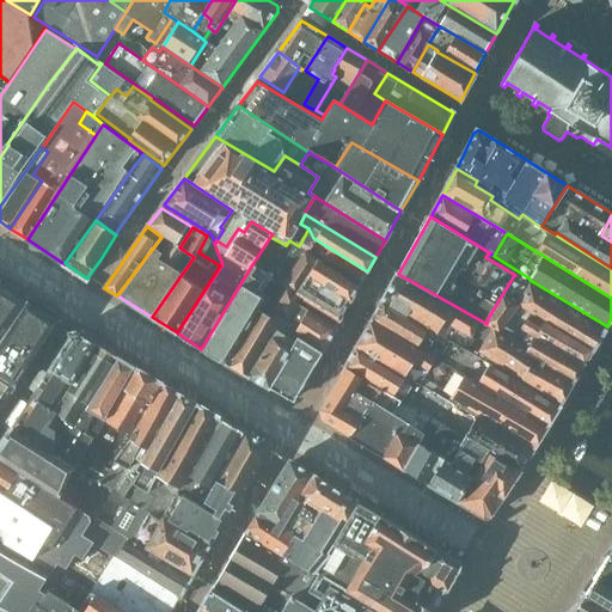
[(367,271),(313,238),(308,244),(318,250),(314,256),(360,286),(367,271)]
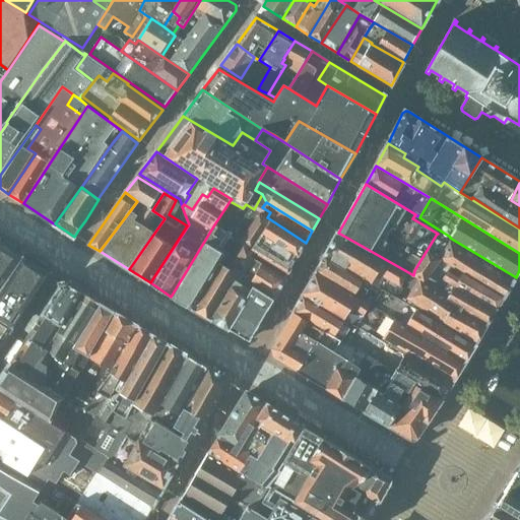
[(270,212),(262,207),(256,216),(262,220),(247,248),(252,252),(288,272),(306,243),(267,217),(270,212)]
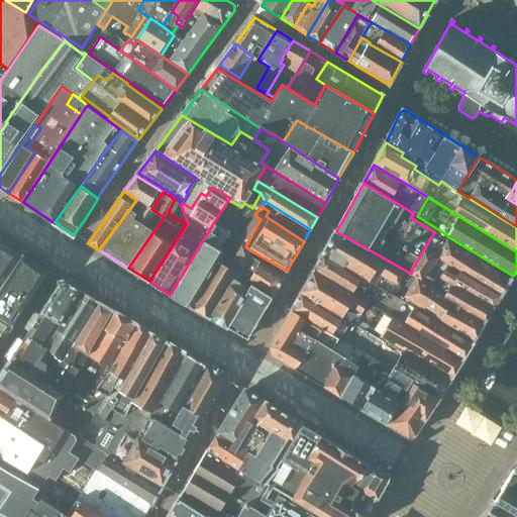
[(213,223),(170,295),(228,327),(253,286),(235,275),(247,256),(250,250),(245,246),(213,223)]
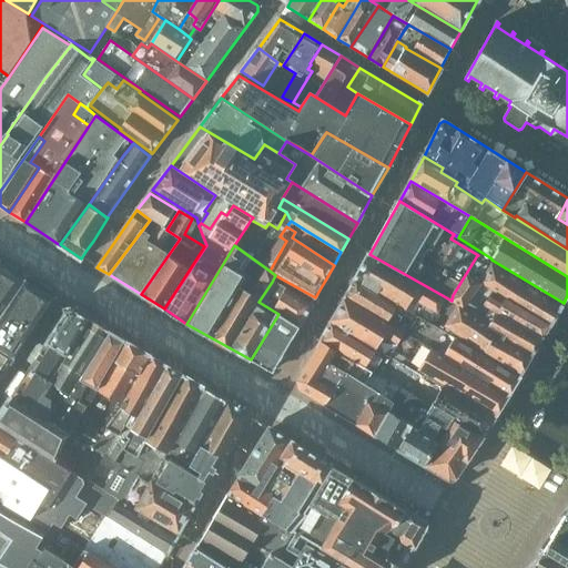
[(446,297),(369,254),(356,279),(407,310),(414,298),(437,313),(446,297)]
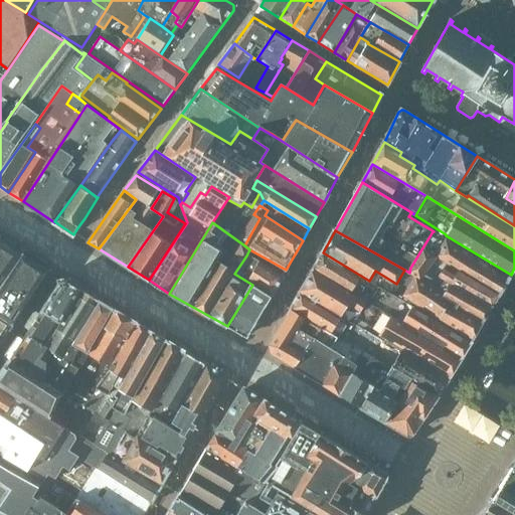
[(499,295),(509,278),(433,231),(410,268),(409,273),(402,296),(474,338),(492,306),(442,275),(449,265),(499,295)]
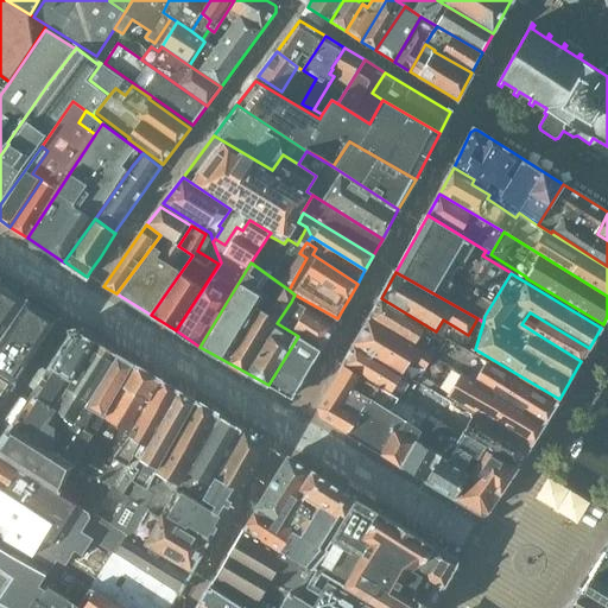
[(0,340),(27,301),(0,283),(0,340)]
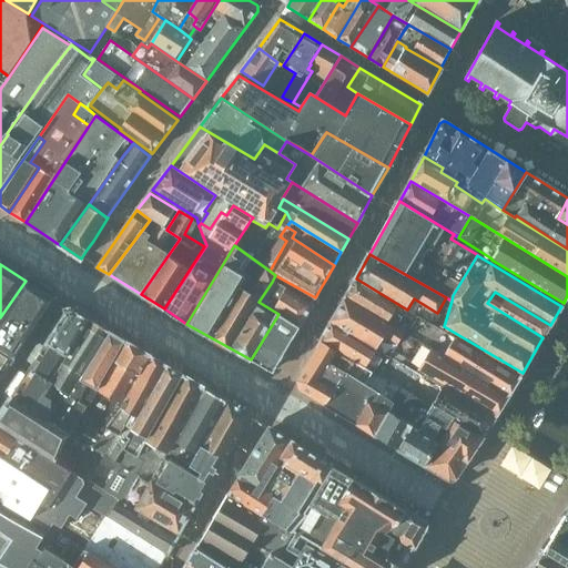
[(407,310),(356,279),(345,297),(405,334),(406,335),(417,316),(406,310),(407,310)]
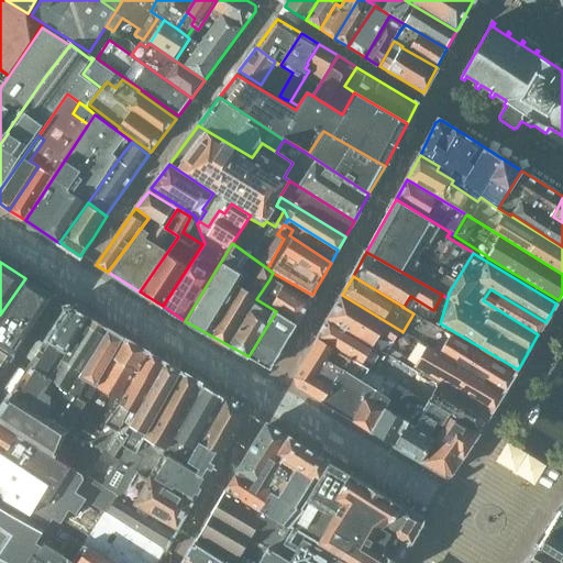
[(53,296),(25,278),(0,315),(0,346),(13,356),(53,296)]
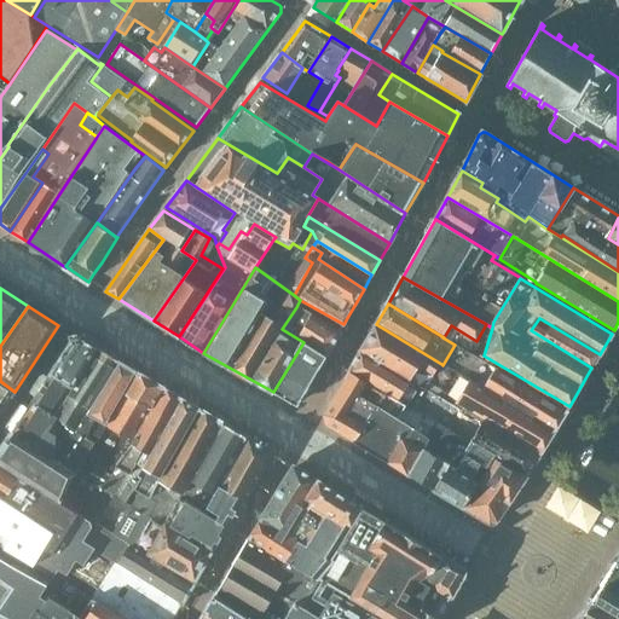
[(304,342),(327,357),(340,331),(301,310),(296,307),(282,329),(304,342)]
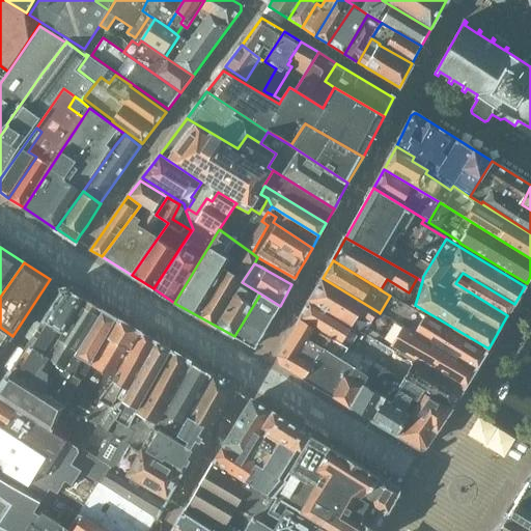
[(514,304),(463,273),(455,283),(507,315),(514,304)]
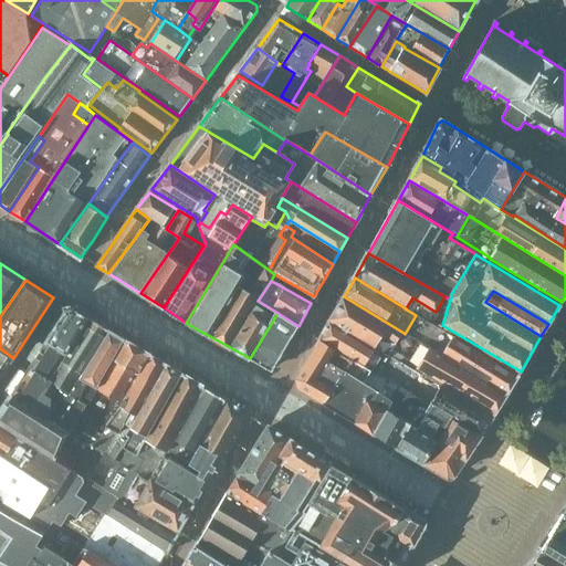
[(404,333),(344,296),(331,321),(389,356),(391,352),(404,333)]
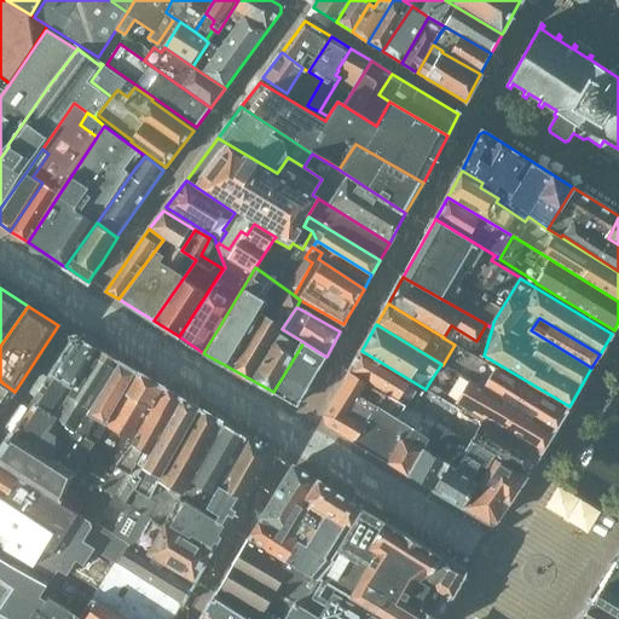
[(33,401),(57,418),(98,348),(76,335),(33,401)]
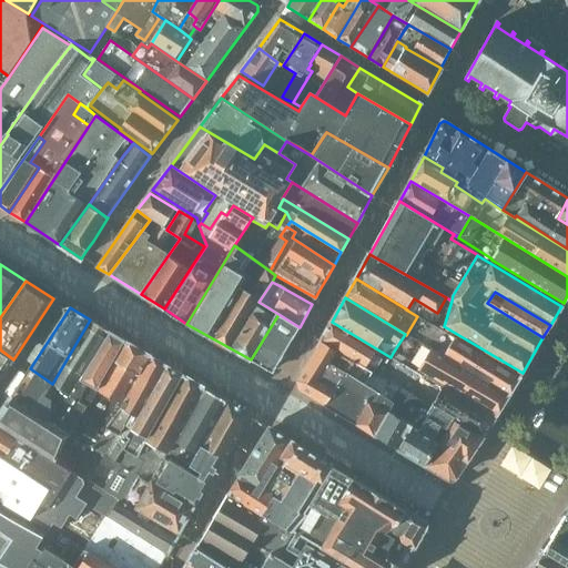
[(300,327),(279,314),(251,359),(251,361),(273,373),(300,327)]
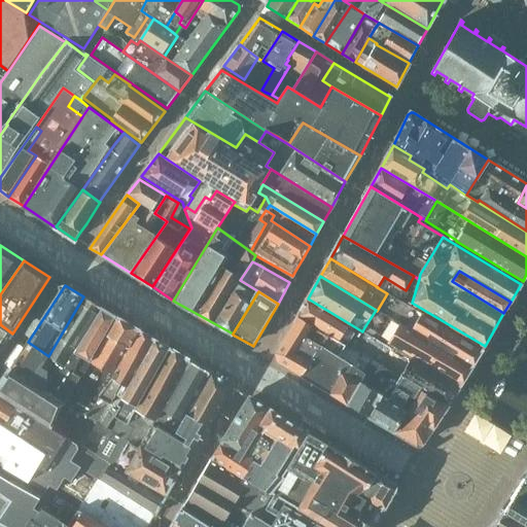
[(471,367),(482,351),(405,302),(403,304),(387,293),(377,311),(471,367)]
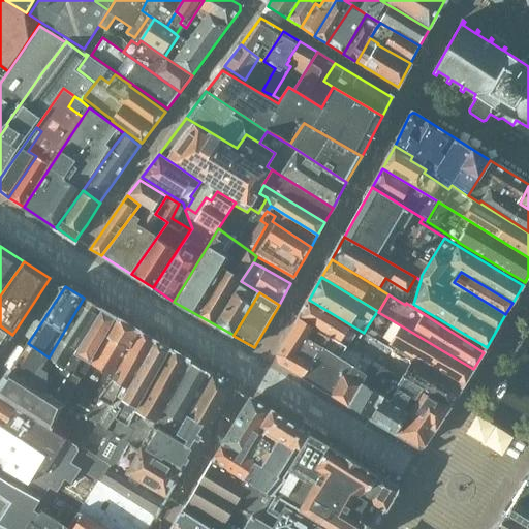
[(72,360),(102,309),(84,298),(49,358),(50,358),(45,394),(54,399),(55,397),(66,404),(75,389),(82,378),(74,373),(79,364),(72,360)]
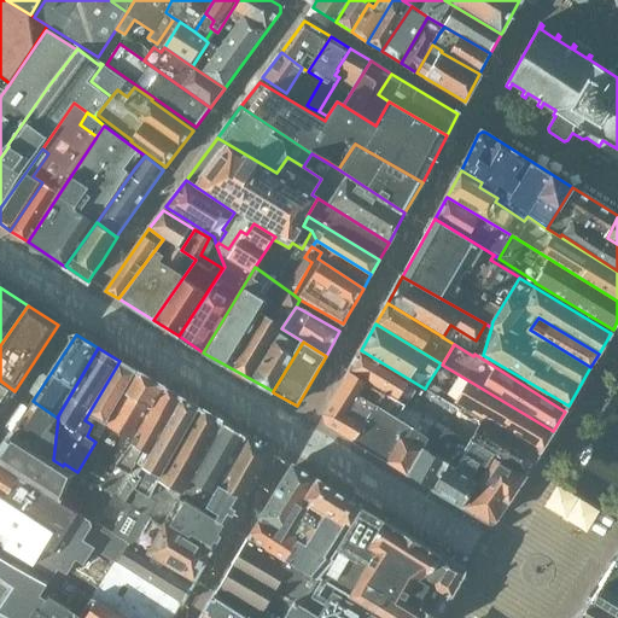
[(384,391),(413,408),(425,389),(361,350),(349,371),(384,391)]
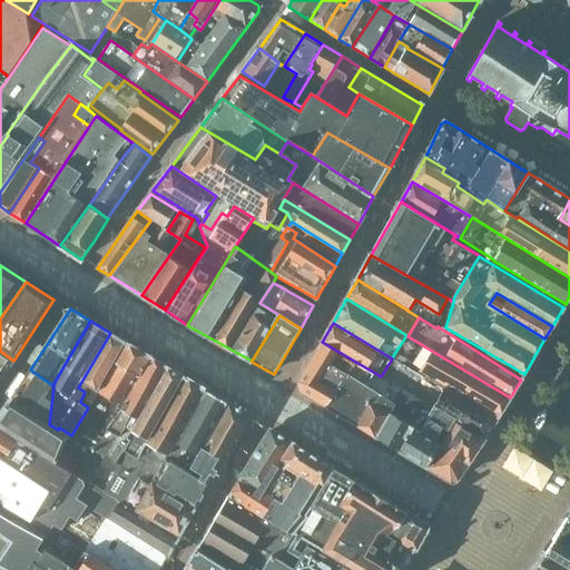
[(126,343),(110,333),(78,387),(85,392),(89,386),(98,391),(126,343)]
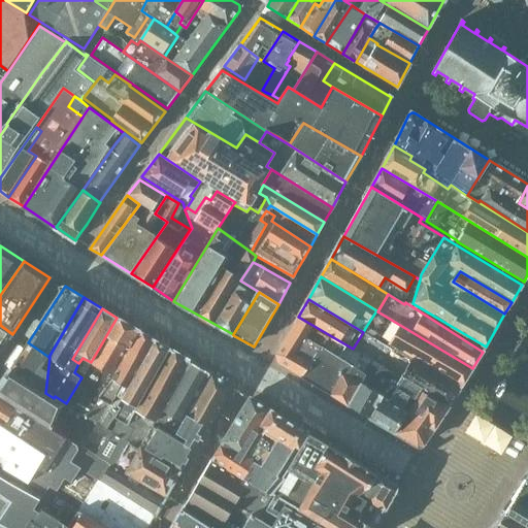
[(472,368),(377,311),(376,310),(365,328),(461,387),(472,368)]
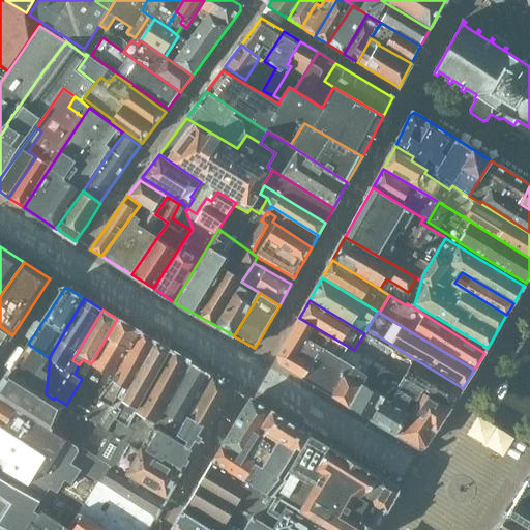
[(329,335),(299,318),(274,360),(302,378),(318,353),(319,354),(329,335)]
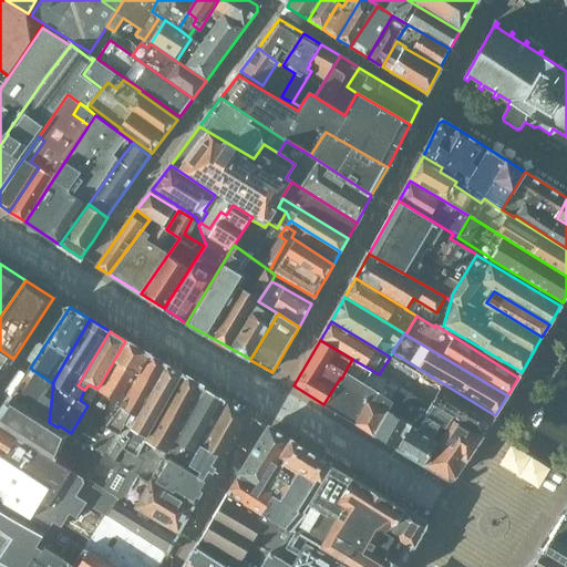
[(122,406),(150,356),(125,341),(98,389),(89,384),(84,390),(80,400),(88,405),(81,416),(71,433),(69,436),(74,440),(72,443),(69,442),(58,461),(85,477),(96,457),(78,446),(80,443),(103,456),(106,457),(119,434),(106,426),(122,406)]
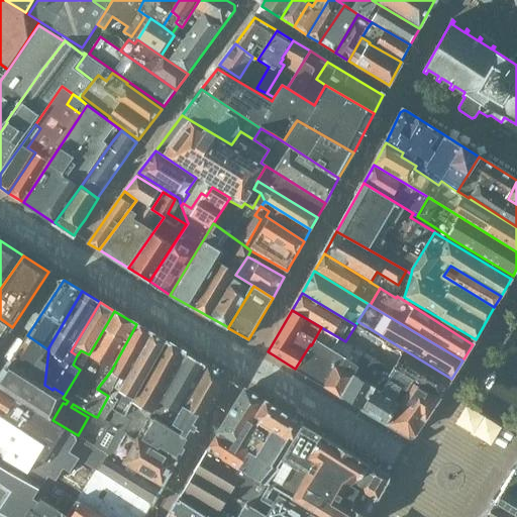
[(0,335),(4,338),(12,327),(0,318),(0,335)]
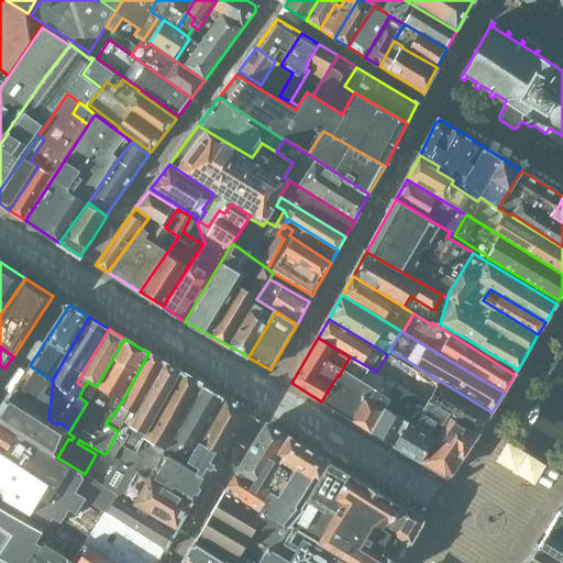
[(124,432),(165,363),(148,353),(121,404),(106,423),(118,431),(106,454),(102,453),(99,459),(113,467),(118,459),(114,456),(122,444),(129,434),(124,432)]
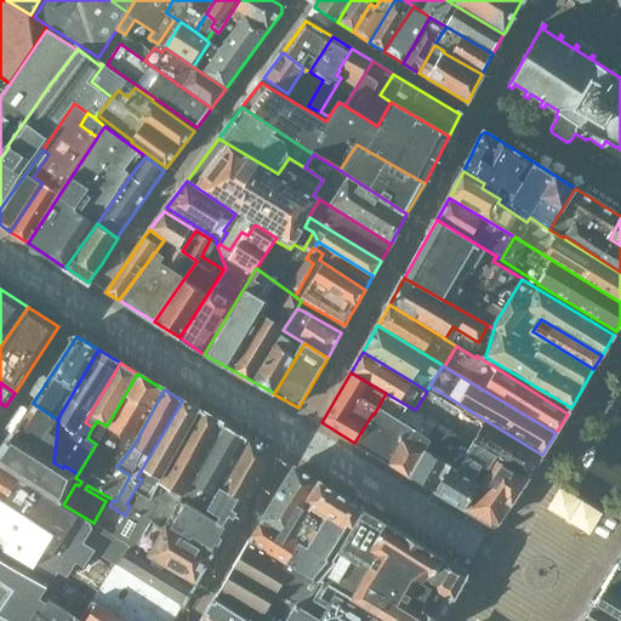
[(528,478),(540,459),(471,415),(442,397),(440,399),(427,391),(415,410),(439,423),(469,442),(528,478)]
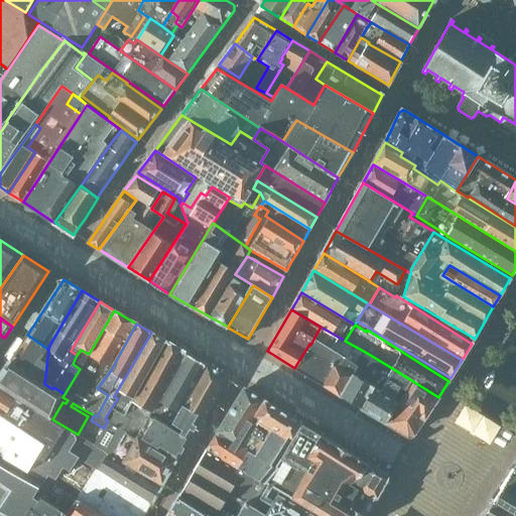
[(345,341),(320,327),(310,345),(309,344),(294,368),(324,385),(335,365),(340,368),(346,358),(357,366),(365,352),(345,341)]
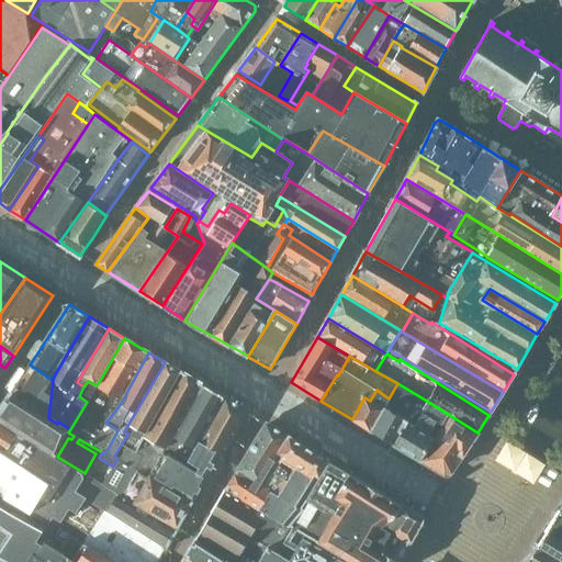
[(181,371),(165,362),(124,431),(128,434),(122,444),(126,447),(133,451),(181,371)]
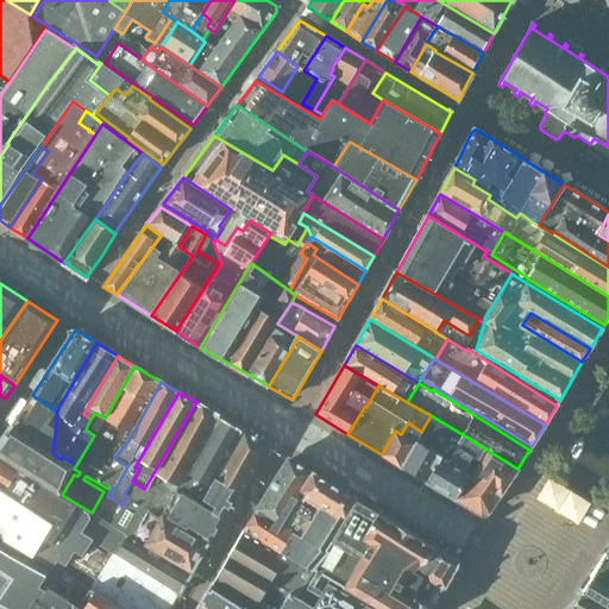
[(12,427),(52,453),(57,412),(56,412),(32,396),(12,427)]
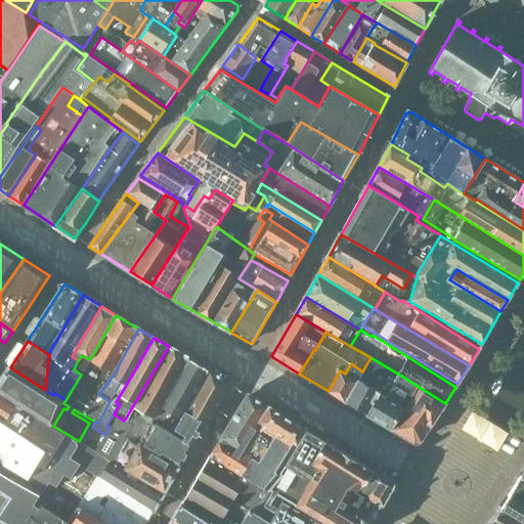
[(111,428),(137,444),(138,443),(151,424),(155,419),(188,358),(169,346),(124,421),(118,417),(111,428)]
